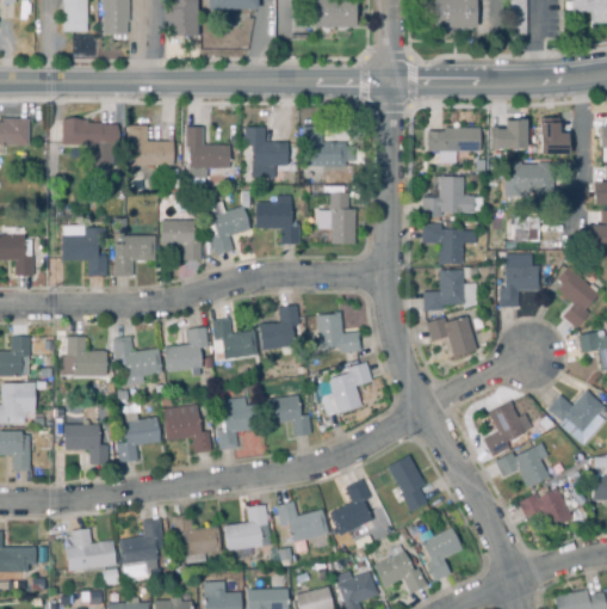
[(88,0),(88,28),(64,29),(64,0),(88,0)]
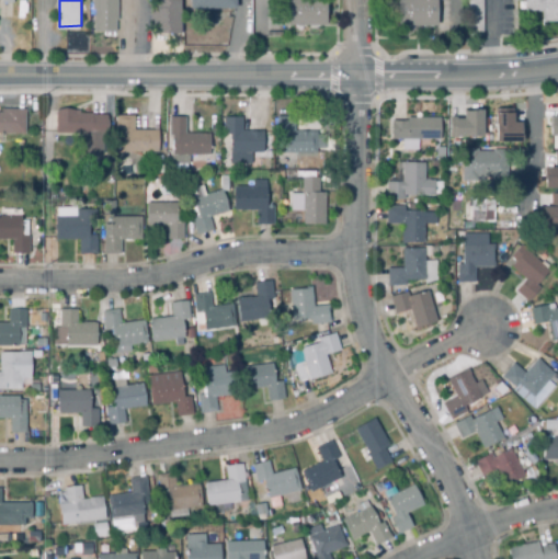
[(121,0),(121,18),(120,18),(120,29),(98,29),(98,8),(95,8),(95,0),(121,0)]
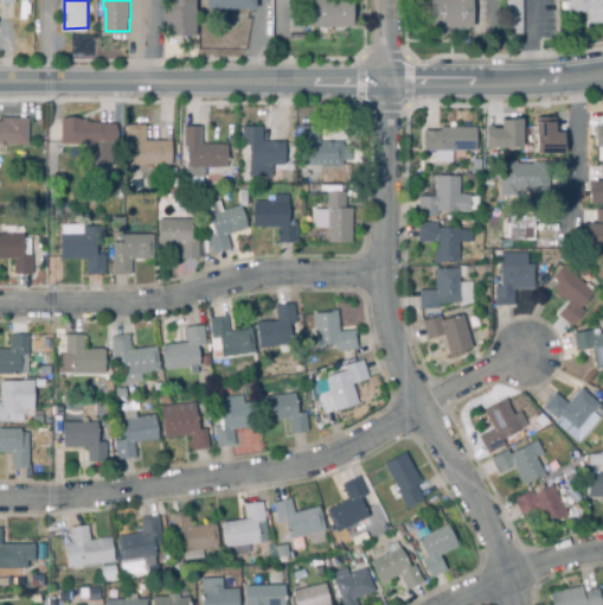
[(197,0),(197,37),(168,37),(168,26),(165,26),(165,7),(170,7),(170,0),(197,0)]
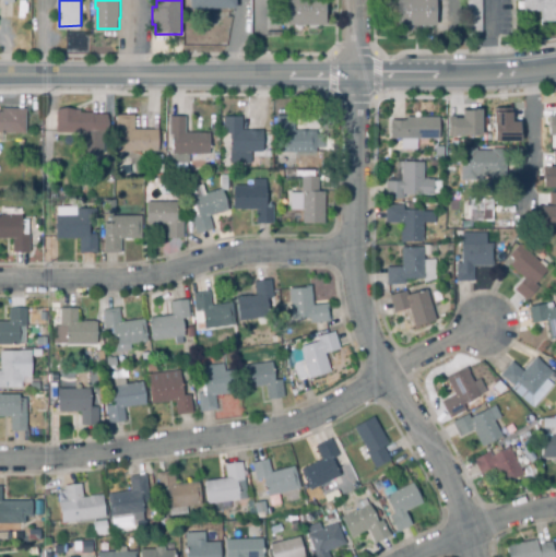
[(327,0),(327,24),(290,25),(290,0),(327,0)]
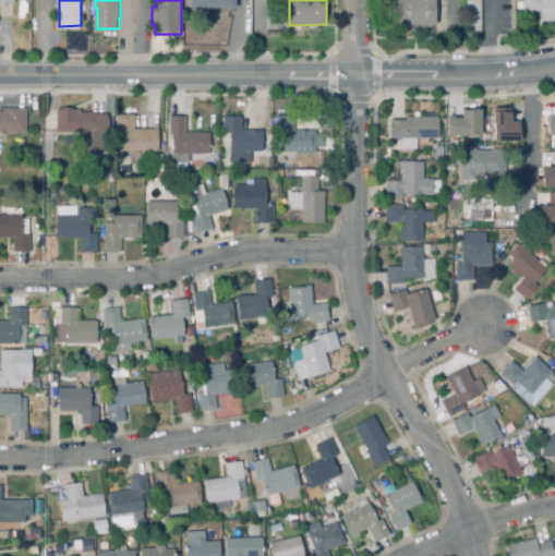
[(437,35),(437,24),(399,25),(398,0),(437,0),(437,5),(449,5),(450,35),(437,35)]
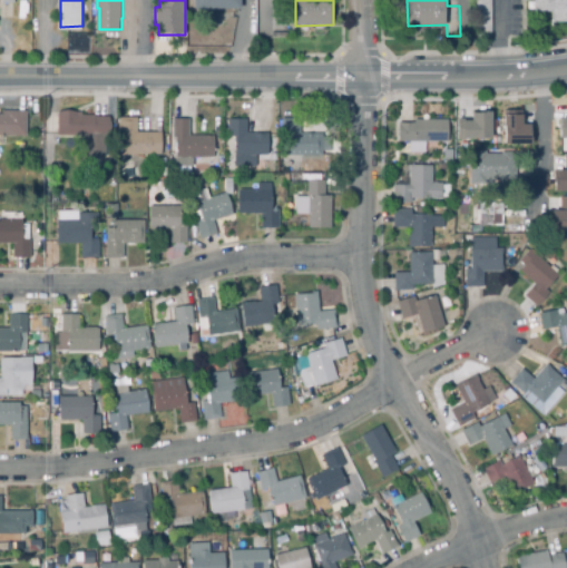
[(494,0),(494,36),(479,36),(478,0),(494,0)]
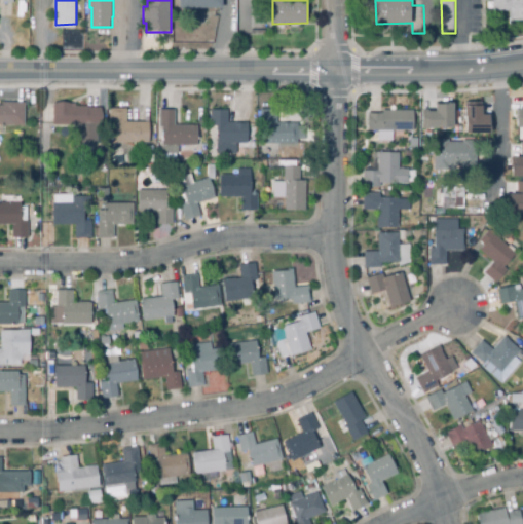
[(522,19),(511,20),(510,10),(494,10),(493,0),(522,0),(522,19)]
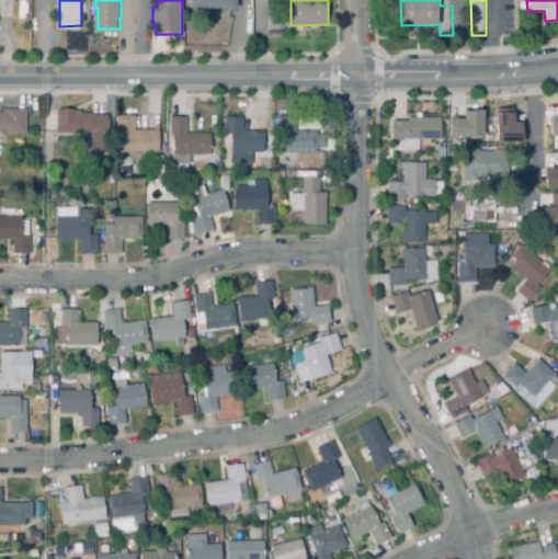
[(270,36),(270,6),(284,6),(284,35),(270,36)]
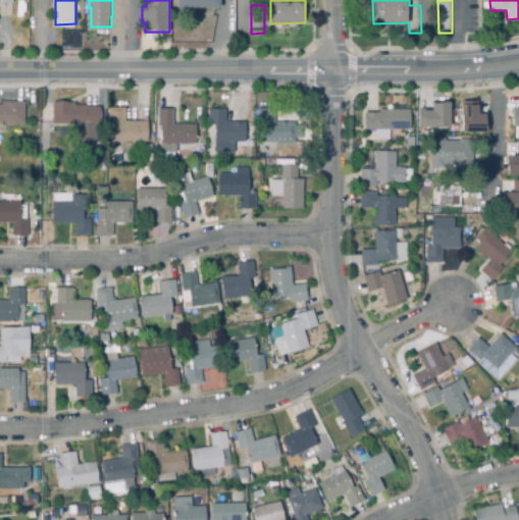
[(0,103),(4,104),(4,99),(27,100),(27,122),(0,122),(0,103)]
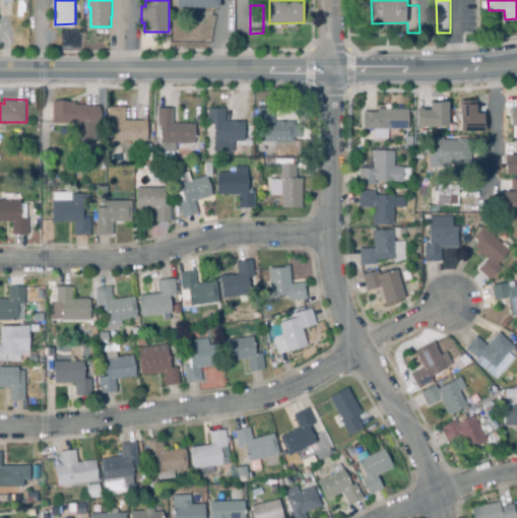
[(485,111),(485,127),(462,127),(462,111),(462,102),(462,99),(471,99),(471,102),(477,102),(477,111),(485,111)]
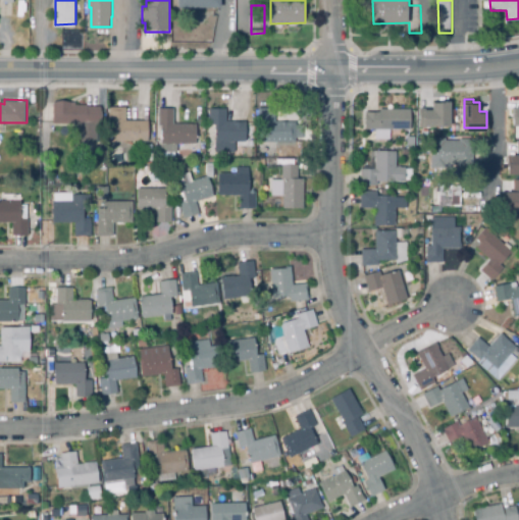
[(451,100),(451,123),(421,123),(421,107),(433,107),(433,100),(451,100)]
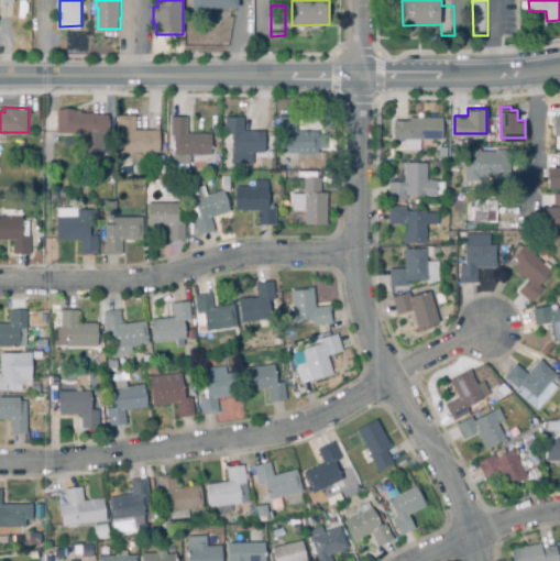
[(59,142),(48,142),(50,110),(83,111),(83,113),(97,113),(97,114),(111,116),(110,135),(59,133),(59,142)]
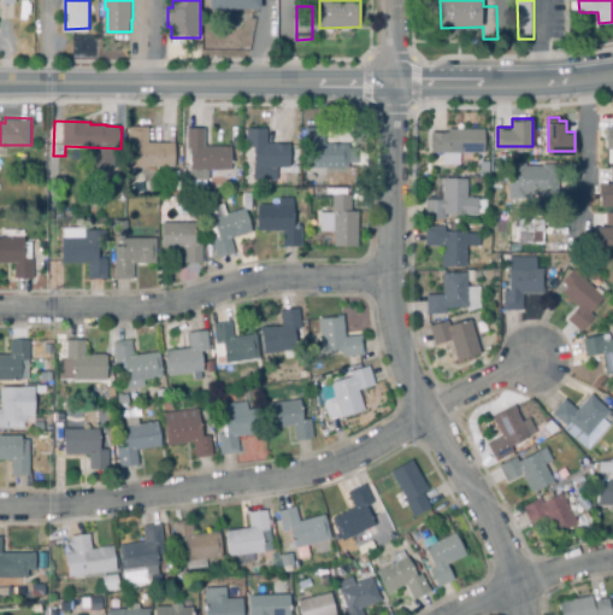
[(176,168),(135,165),(136,147),(131,147),(133,127),(152,127),(152,142),(177,144),(176,168)]
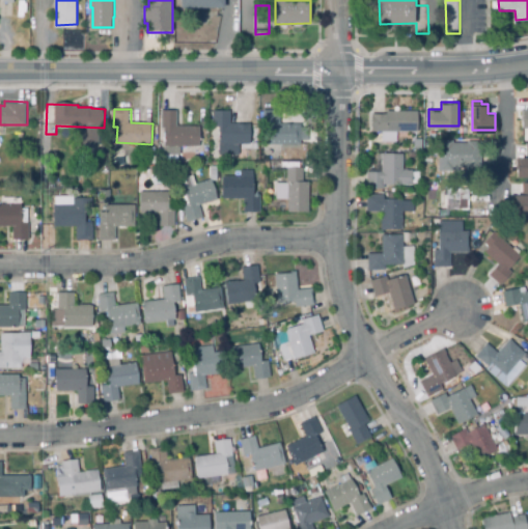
[(167,146),(167,128),(164,128),(163,110),(178,110),(179,126),(188,126),(188,113),(206,113),(206,126),(201,126),(201,146),(167,146)]
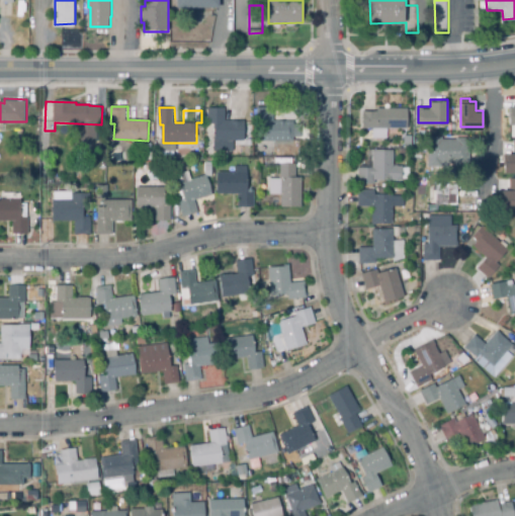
[(294,140),(264,140),(264,124),(259,124),(259,107),(276,107),(276,119),(295,120),(294,140)]
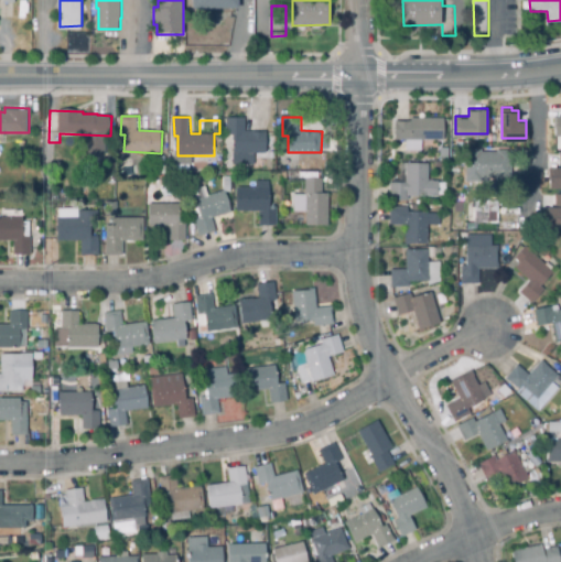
[(445,139),(400,139),(400,120),(413,121),(413,117),(445,117),(445,139)]
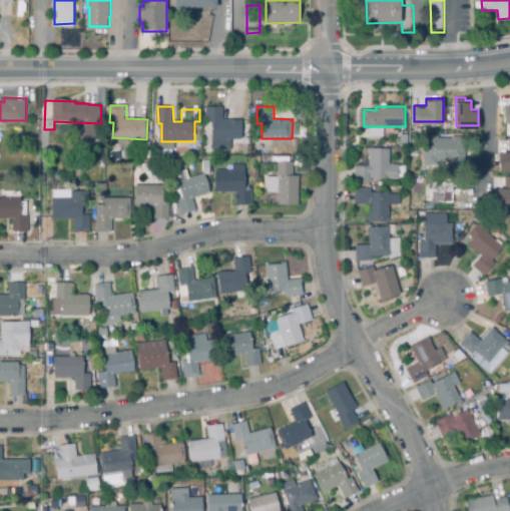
[(243,139),(213,138),(214,122),(207,122),(208,107),(224,107),(224,120),(243,120),(243,139)]
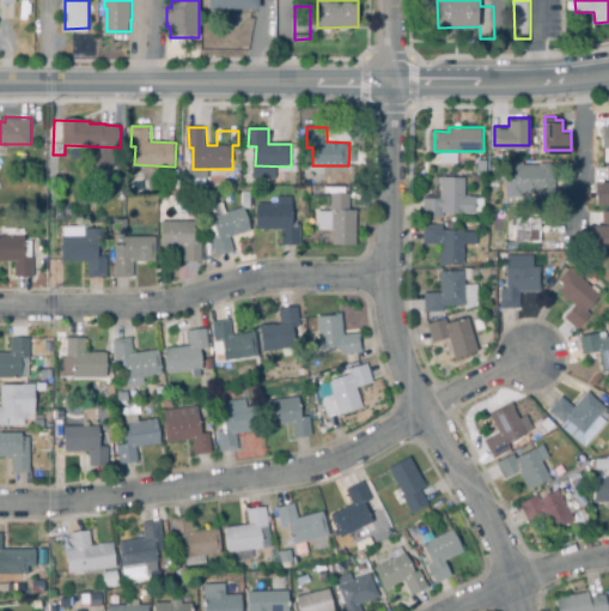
[(558,198),(544,197),(544,194),(524,193),(524,197),(509,197),(510,161),(527,162),(527,164),(542,165),(542,163),(559,163),(558,198)]
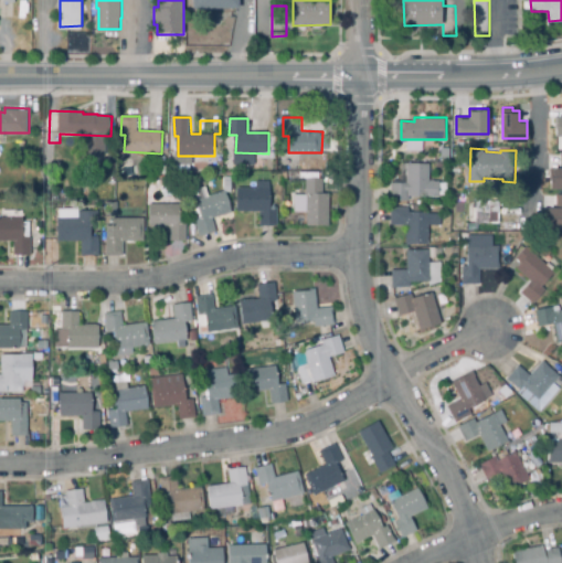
[(410,201),(392,199),(394,181),(409,182),(411,161),(435,165),(433,181),(441,182),(438,199),(411,195),(410,201)]
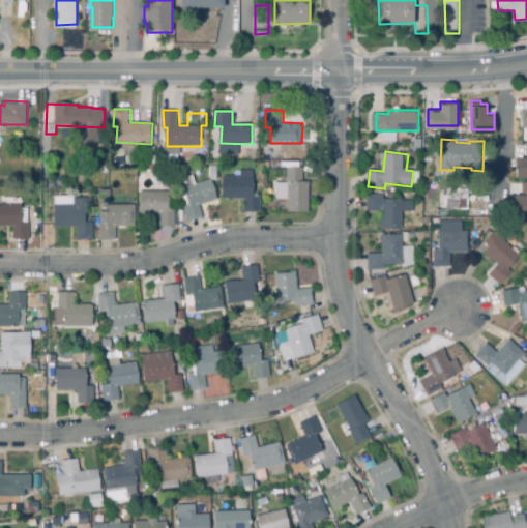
[(526,174),(518,174),(518,155),(526,155),(526,174)]
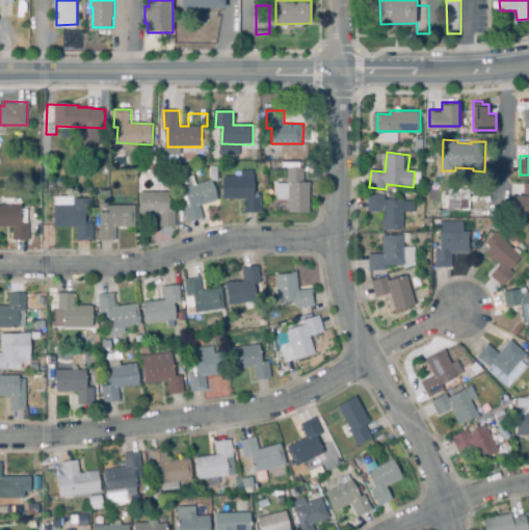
[(311,212),(291,212),(291,167),(307,167),(307,182),(311,181),(311,212)]
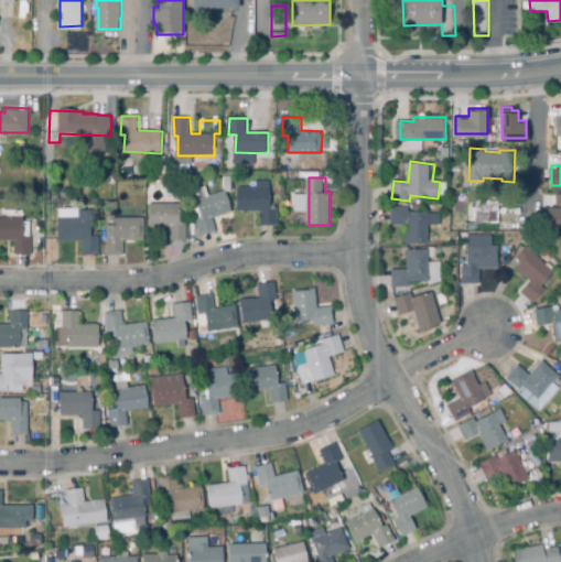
[(279,225),(260,224),(261,212),(238,211),(239,186),(273,187),(272,207),(279,207),(279,225)]
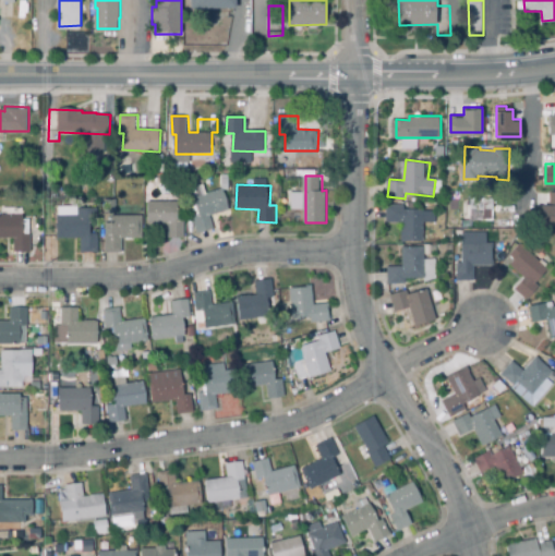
[(200,232),(191,207),(198,205),(196,196),(225,188),(231,209),(212,216),(216,228),(200,232)]
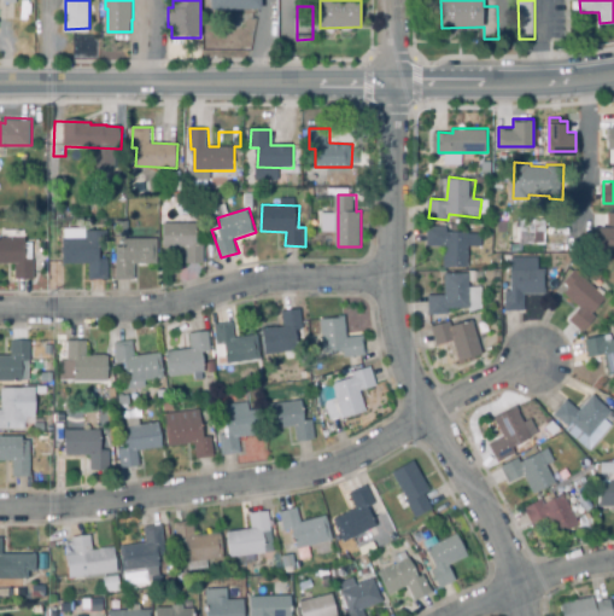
[(613,247),(598,248),(597,226),(609,226),(609,211),(613,210),(613,247)]
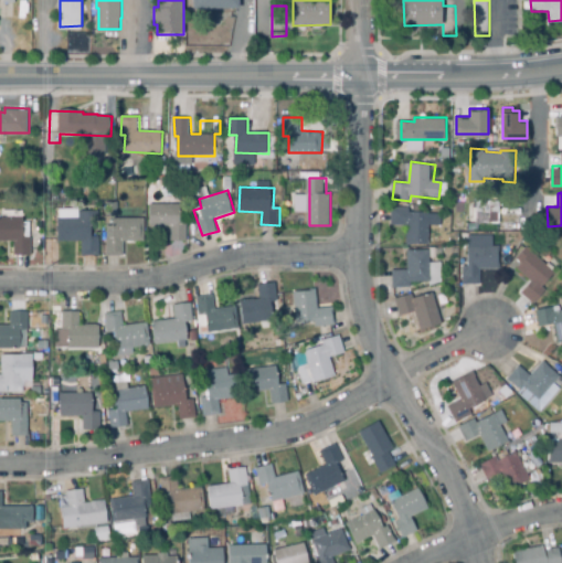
[(501,223),(478,223),(478,200),(501,200),(501,223)]
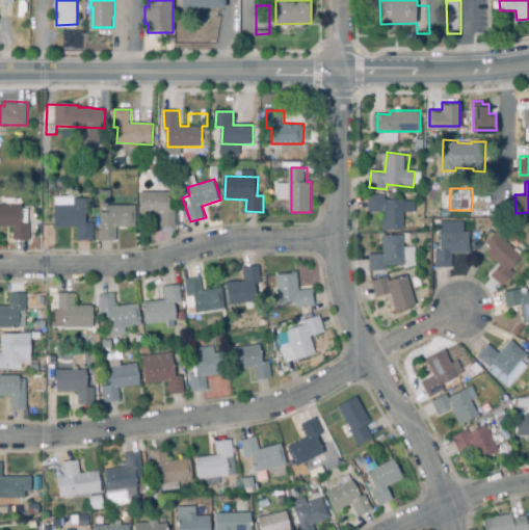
[(101,203),(100,190),(112,189),(113,202),(101,203)]
